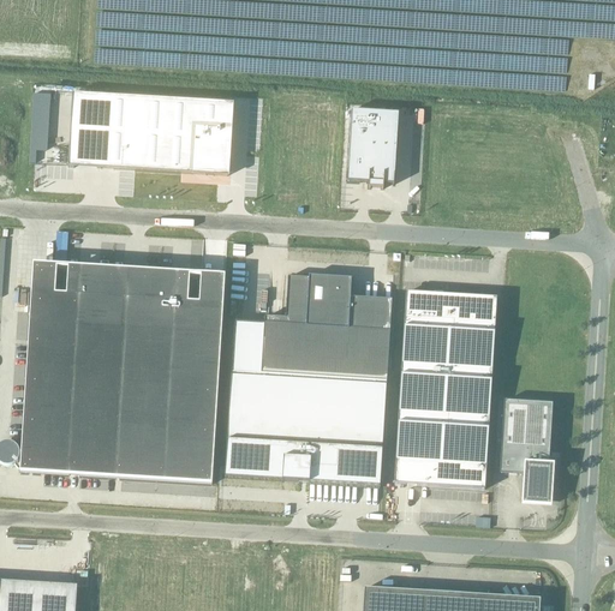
[(106,89),(101,162),(234,171),(239,99),(106,89)]
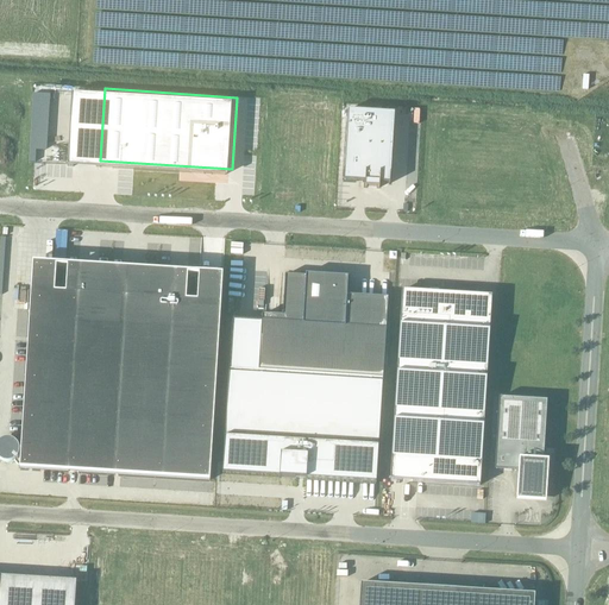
[(232,101),(231,125),(271,127),(269,175),(332,178),(337,107),(232,101)]
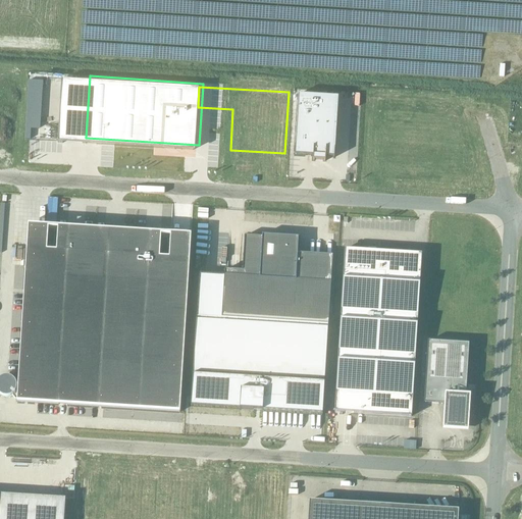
[(298,92),(295,153),(315,154),(315,158),(324,159),(325,155),(334,155),(338,94),(298,92)]
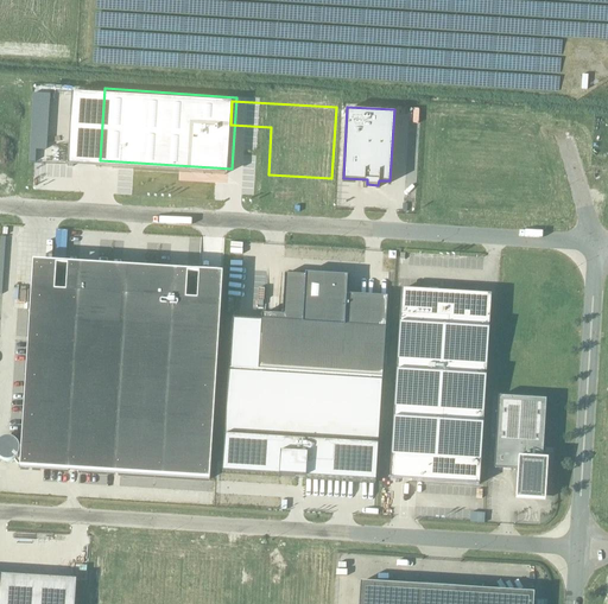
[(31,287),(20,465),(209,477),(221,299),(173,296),(175,267),(69,261),(67,290),(31,287)]
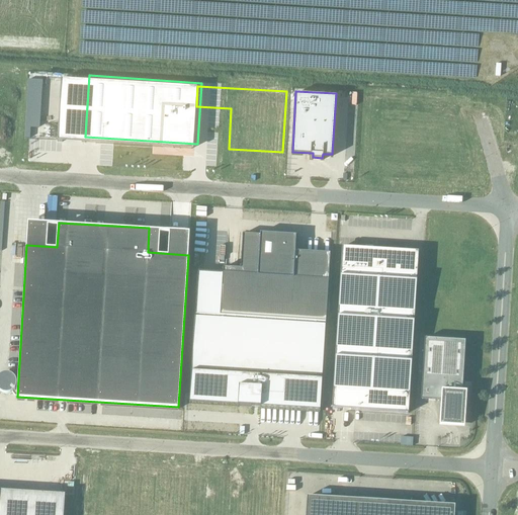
[(295,249),(296,233),(260,231),(260,233),(243,232),(241,266),(223,265),(223,271),(220,313),(326,320),(330,251),(295,249)]
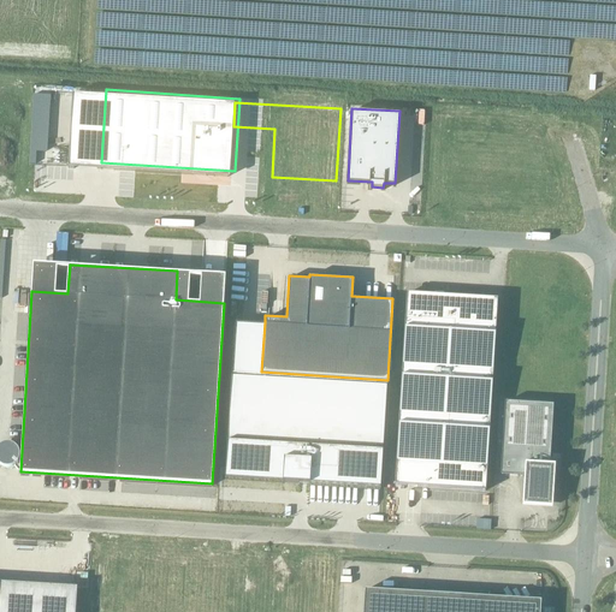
[(407,290),(395,482),(486,488),(498,296),(407,290)]
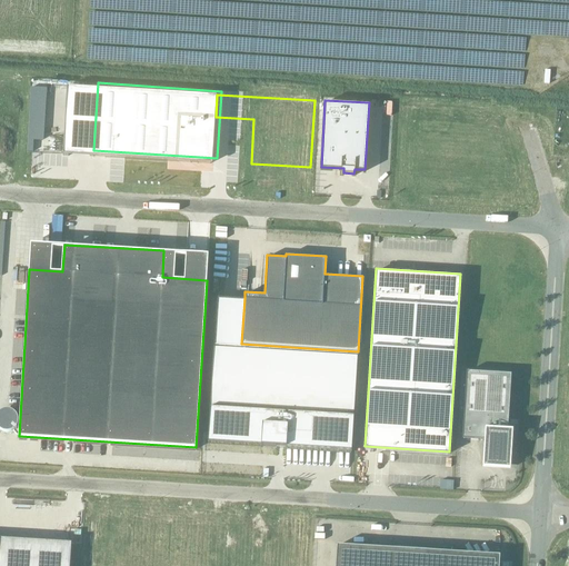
[(215,343),(208,456),(351,465),(358,351),(241,344),(245,298),(218,296),(215,343)]
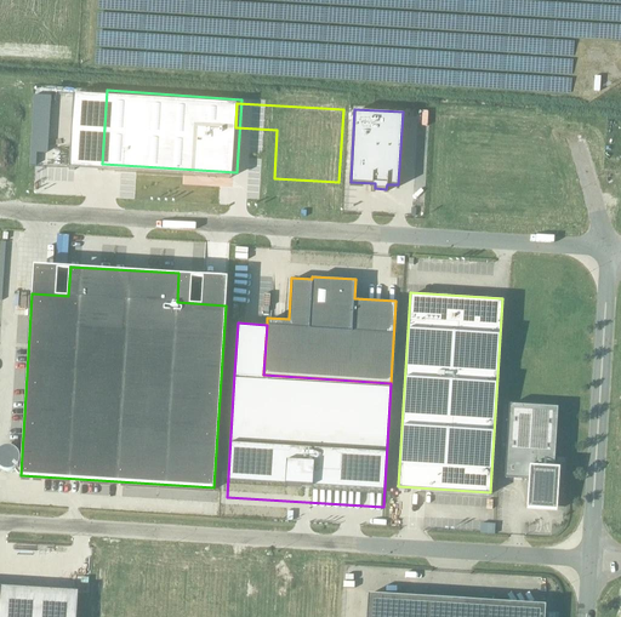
[(505,475),(529,476),(528,507),(557,508),(558,484),(559,467),(554,467),(558,405),(510,403),(505,475)]
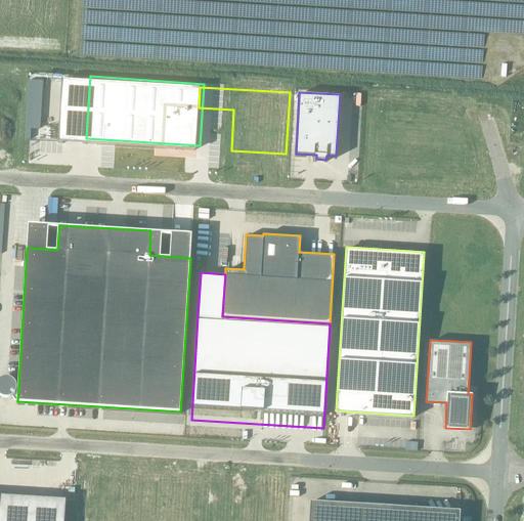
[(15,385),(16,382),(15,379),(13,377),(11,375),(8,374),(5,374),(2,375),(0,375),(0,390),(1,391),(4,393),(7,393),(10,392),(13,390),(14,388),(15,385)]
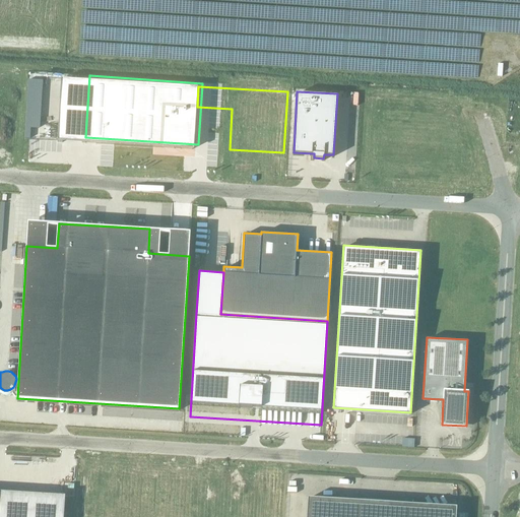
[(401,443),(412,443),(412,436),(401,435),(401,443)]
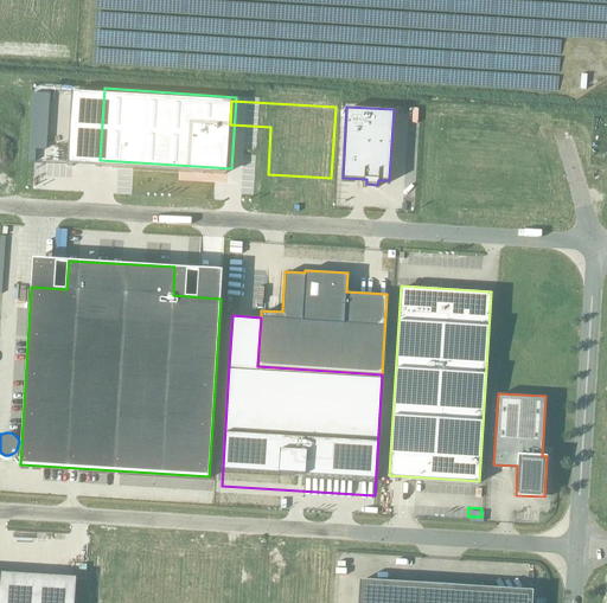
[(0,571),(0,575),(0,602),(75,602),(76,576),(0,571)]
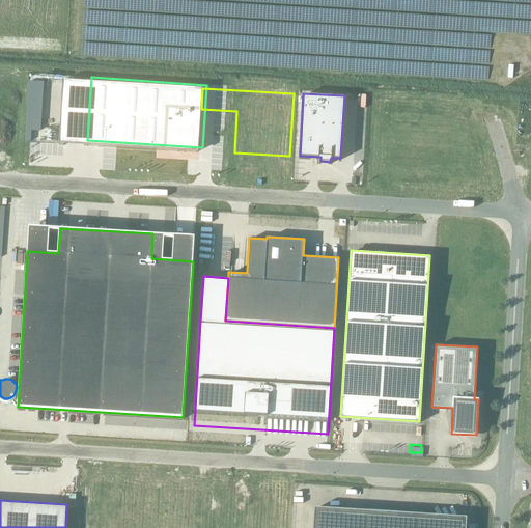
[(465,527),(466,516),(353,509),(353,508),(346,508),(314,506),(313,527),(465,527)]
